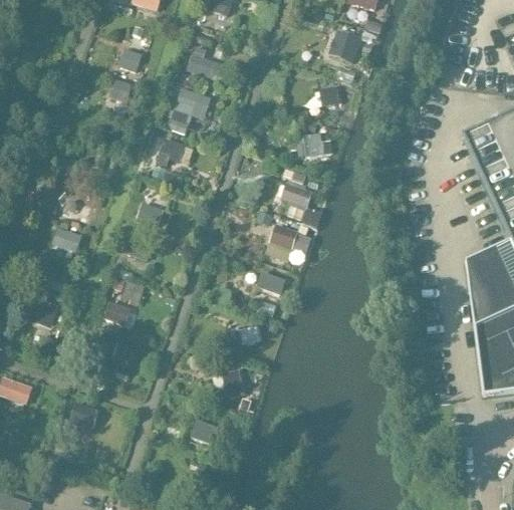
[(156,11),(159,0),(131,0),(130,3),(156,11)]
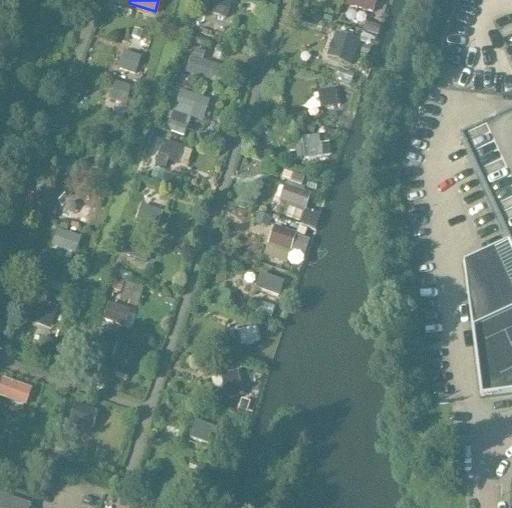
[(226,16),(232,0),(207,0),(205,9),(226,16)]
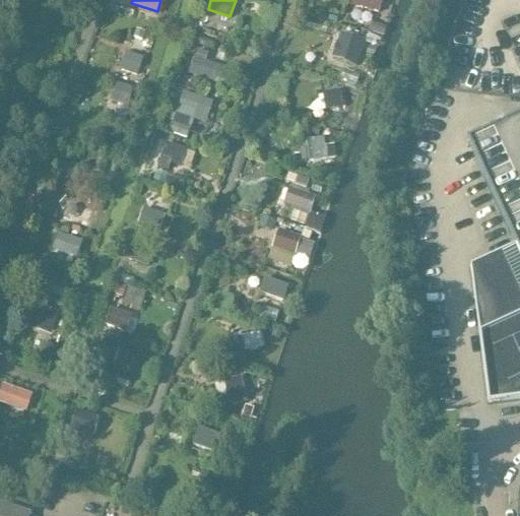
[(378,10),(381,0),(353,0),(352,3),(378,10)]
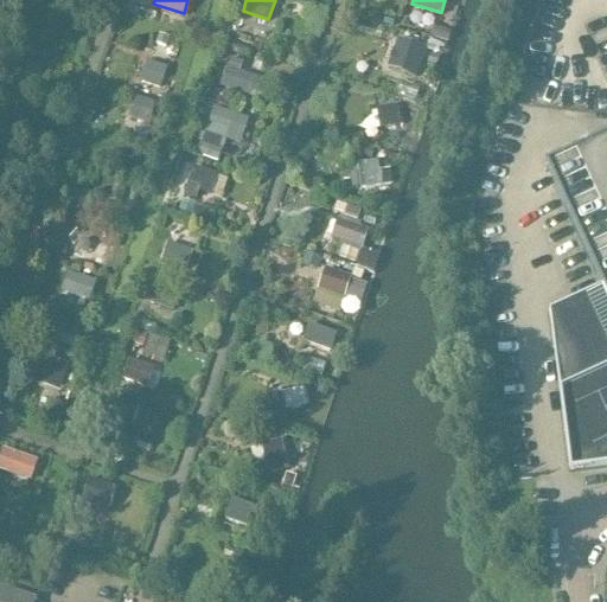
[(398,36),(387,65),(415,76),(427,46),(398,36)]
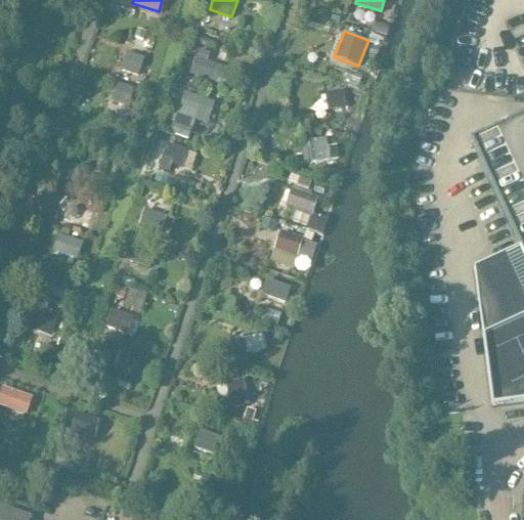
[(138,74),(144,56),(126,50),(120,68),(138,74)]
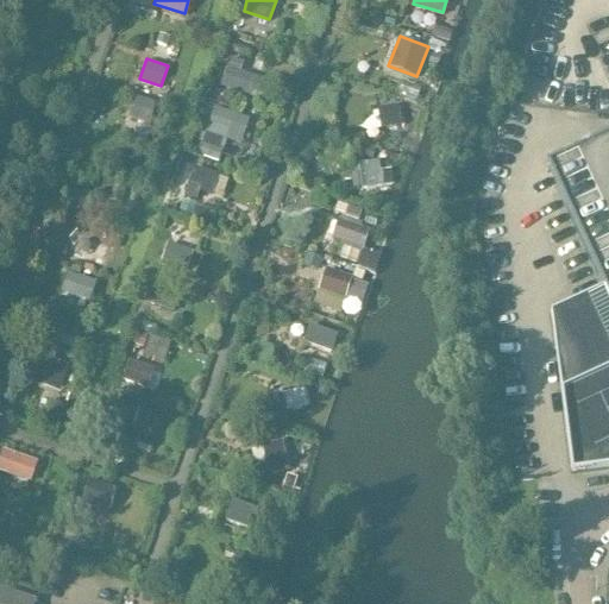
[(257,96),(264,75),(226,63),(220,85),(257,96)]
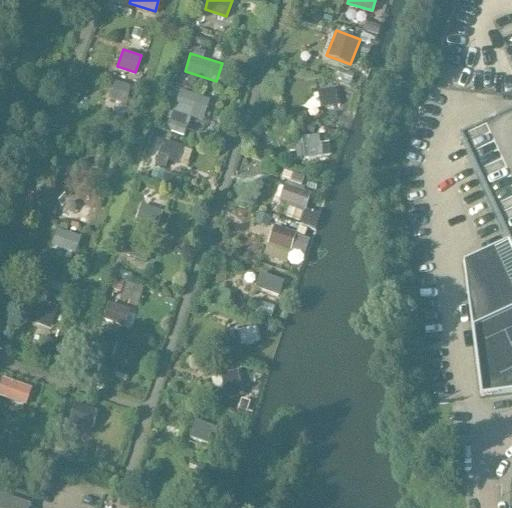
[(125,102),(131,84),(114,79),(108,97),(125,102)]
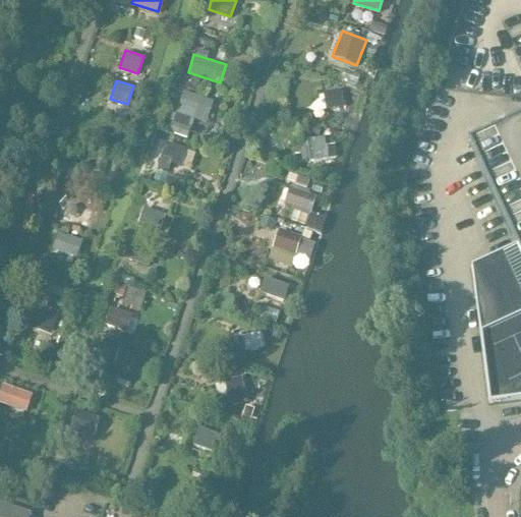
[(343,104),(340,88),(323,91),(326,107),(343,104)]
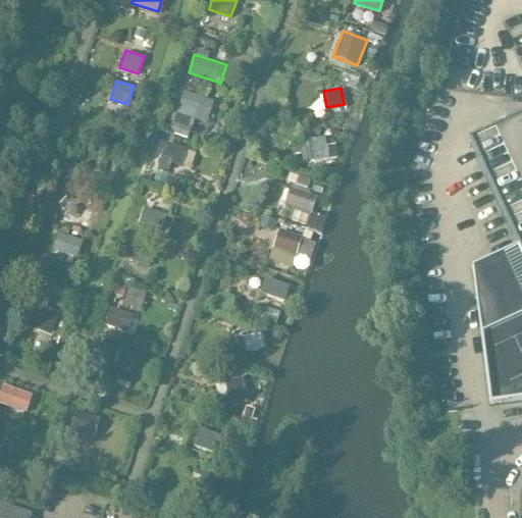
[(206,122),(214,99),(183,89),(175,112),(206,122)]
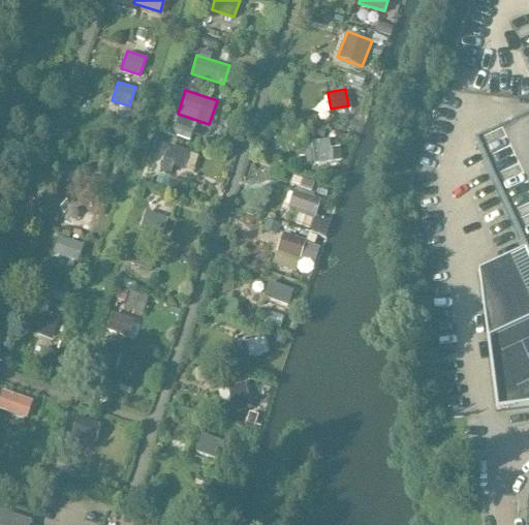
[(528,119),(474,145),(523,250),(528,263),(528,318),(487,338),(496,409),(496,410),(528,406),(528,119)]
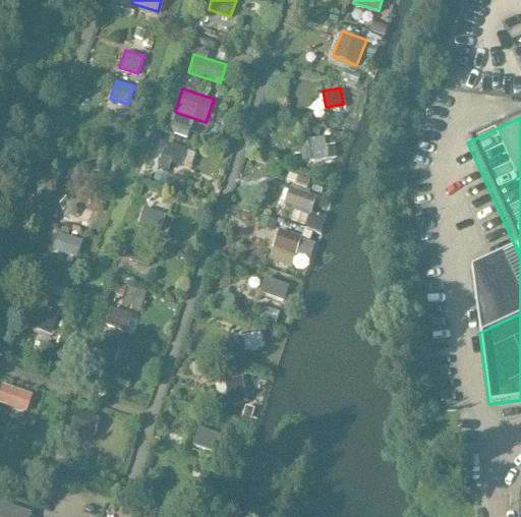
[(327,157),(325,136),(306,138),(306,140),(309,159),(327,157)]
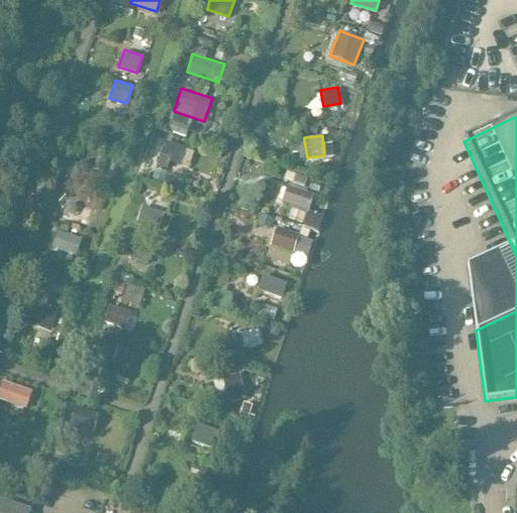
[(186,147),(164,141),(157,165),(167,169),(170,161),(180,165),(186,147)]
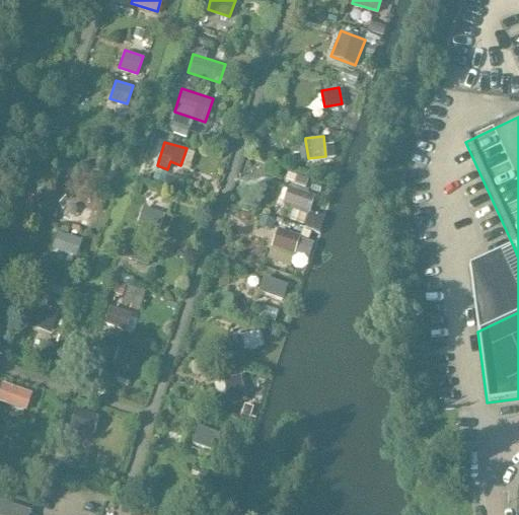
[(97,152),(93,167),(103,170),(108,155),(97,152)]
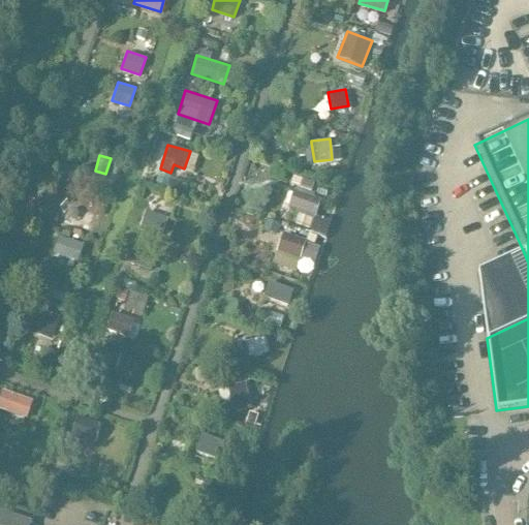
[(293,187),(287,205),(314,215),(320,196),(293,187)]
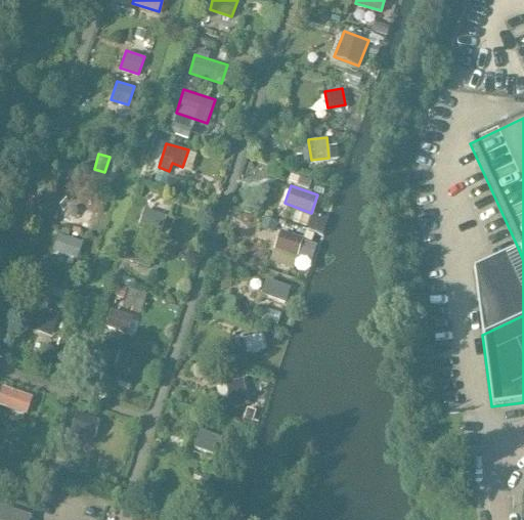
[(75,201),(69,219),(86,225),(93,206),(75,201)]
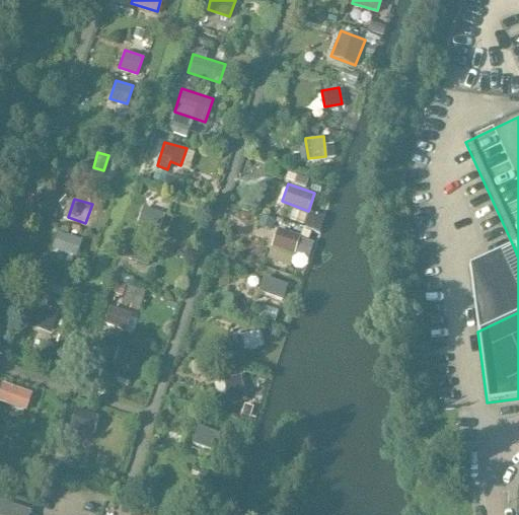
[(142,203),(137,220),(158,227),(164,211),(142,203)]
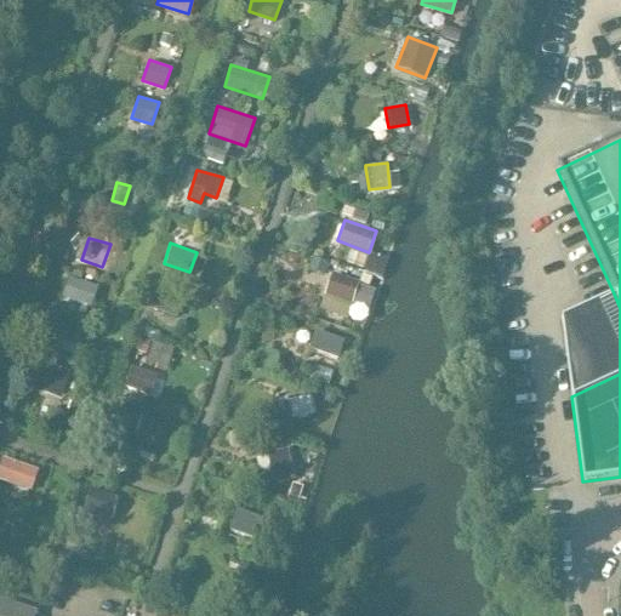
[(354,273),(326,278),(329,298),(358,294),(354,273)]
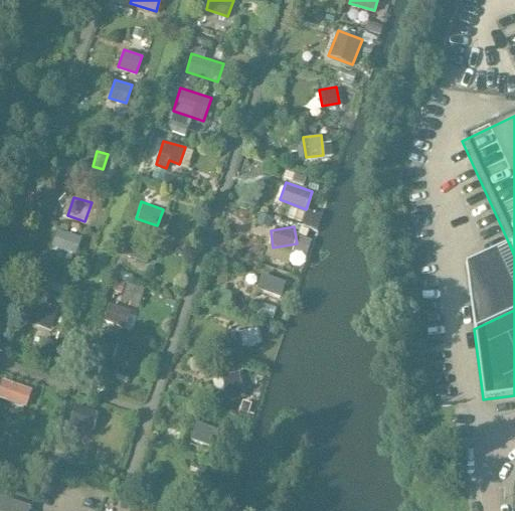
[(75,252),(80,237),(56,228),(51,244),(75,252)]
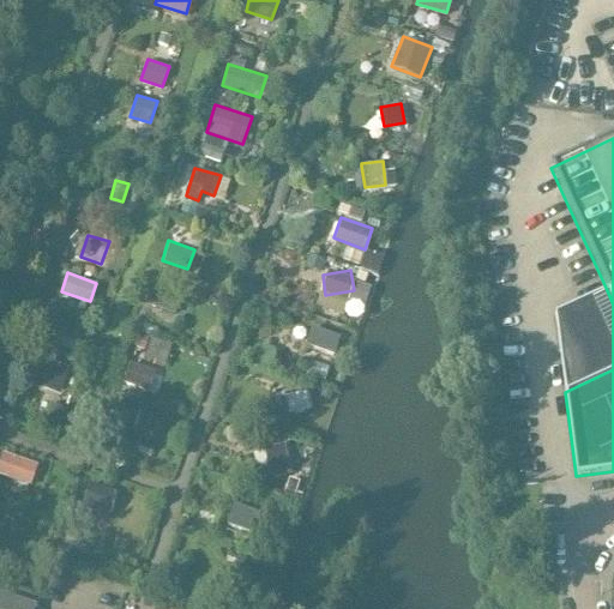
[(155,282),(148,302),(174,311),(181,290),(155,282)]
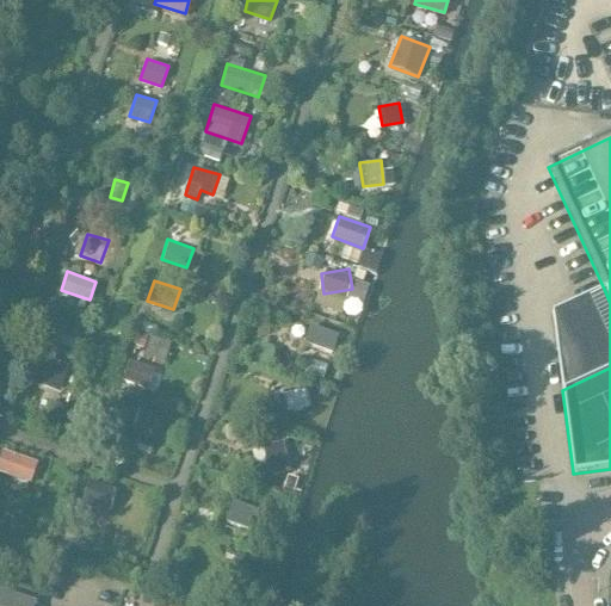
[(339,331),(310,321),(302,341),(332,352),(339,331)]
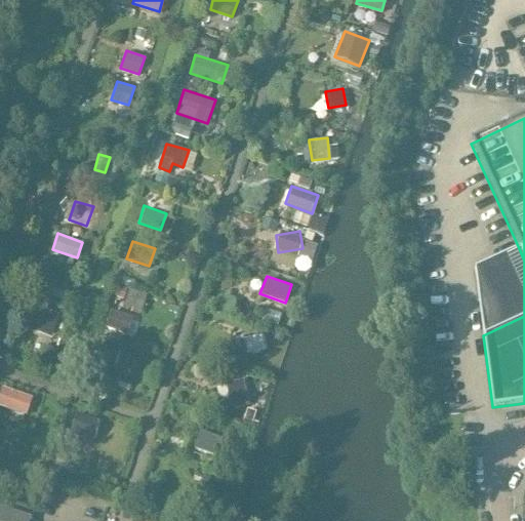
[(131,286),(125,302),(142,308),(148,293),(131,286)]
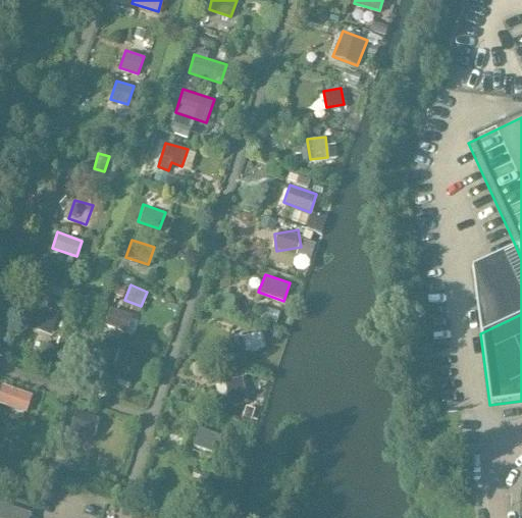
[(52,326),(57,311),(37,305),(32,320),(52,326)]
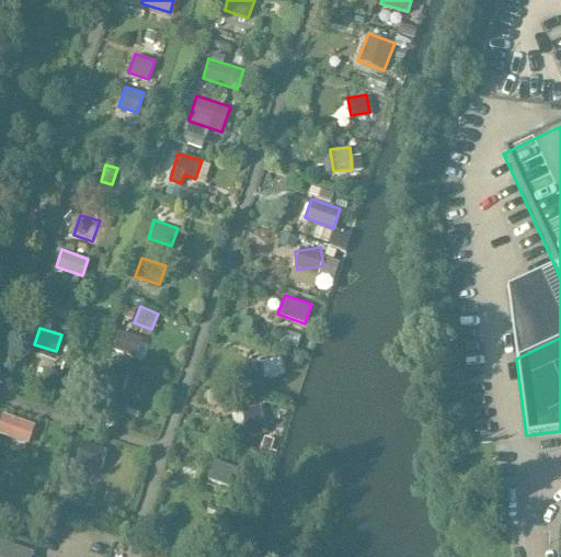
[(141,336),(136,334),(118,328),(112,347),(135,354),(141,336)]
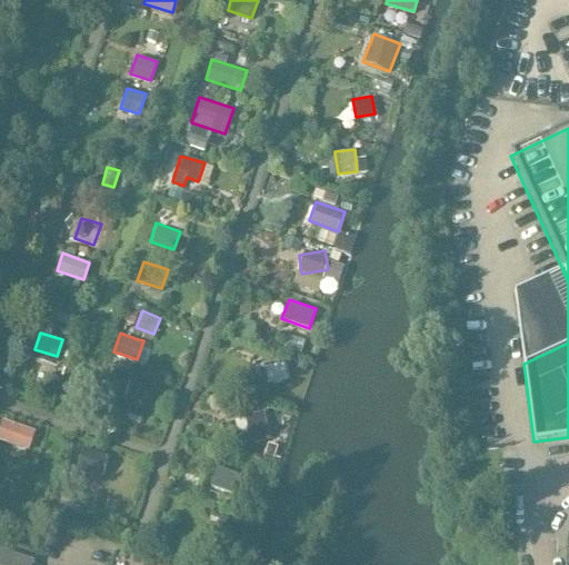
[(287,377),(283,358),(265,363),(268,380),(287,377)]
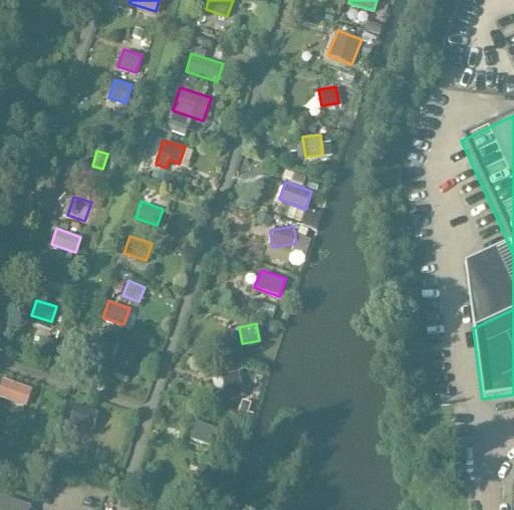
[(112,360),(118,341),(96,334),(90,353),(112,360)]
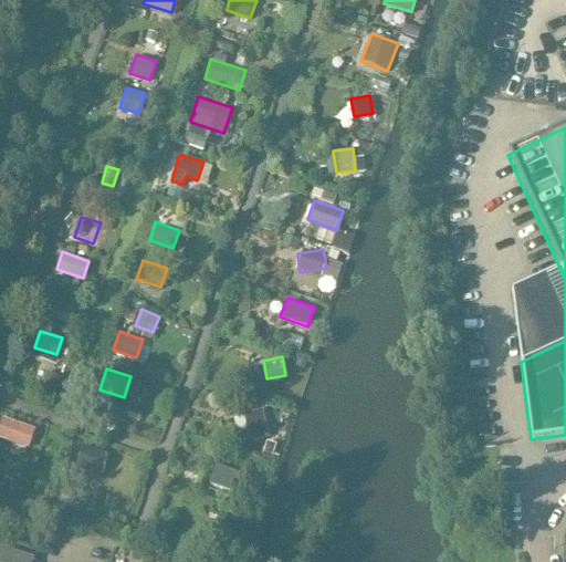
[(262,406),(241,410),(249,440),(269,436),(262,406)]
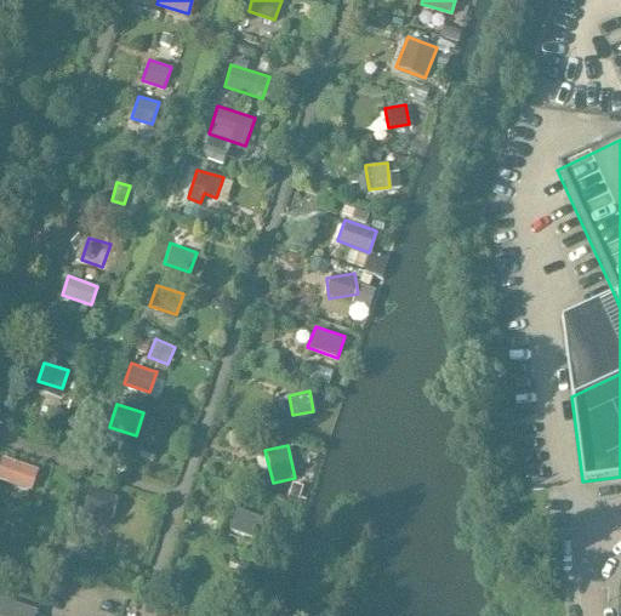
[(1,454),(0,457),(0,478),(30,489),(38,467),(1,454)]
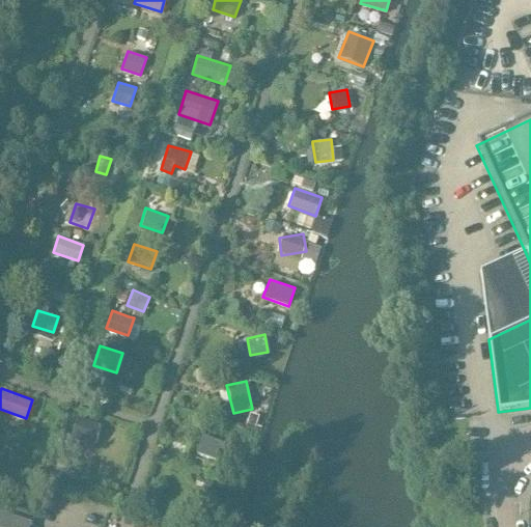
[(77,414),(71,433),(98,442),(104,423),(77,414)]
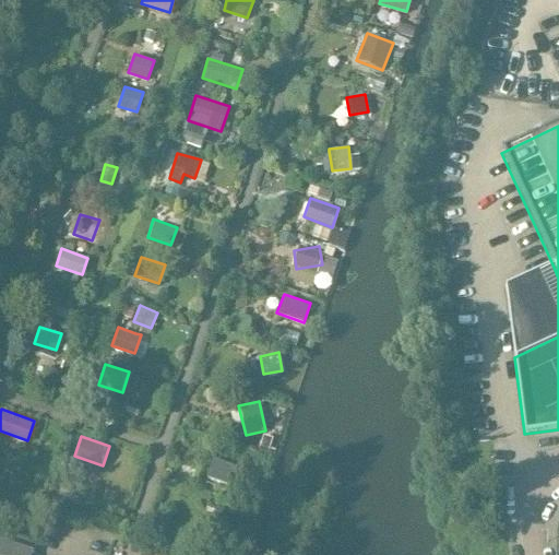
[(230,482),(237,464),(214,457),(209,474),(230,482)]
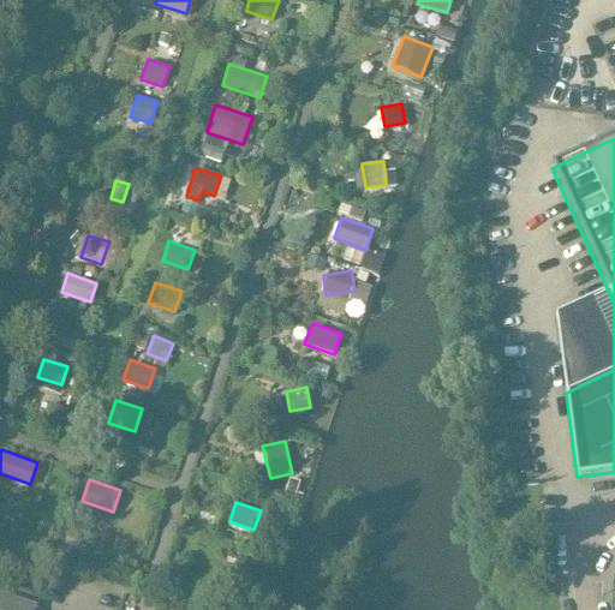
[(33,609),(35,604),(0,592),(0,609),(33,609)]
